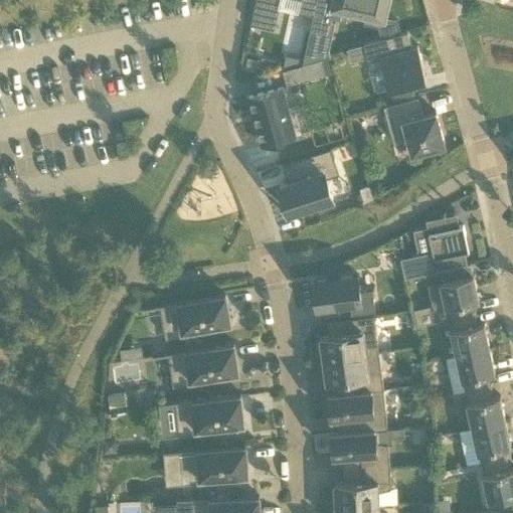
[(312,19),(316,0),(254,0),(249,28),(273,33),(280,0),(293,0),(299,1),(296,16),(312,19)]
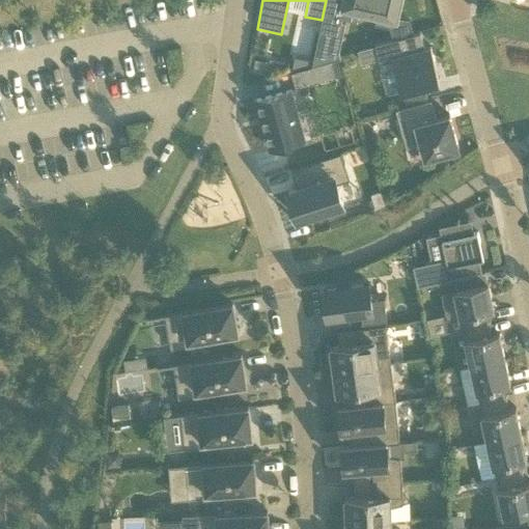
[(399,0),(342,0),(338,20),(355,24),(357,16),(394,24),(399,0)]
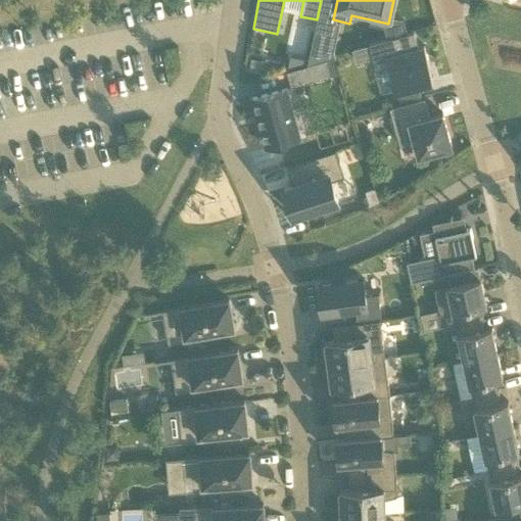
[(306,62),(305,68),(330,61),(338,26),(317,20),(306,62)]
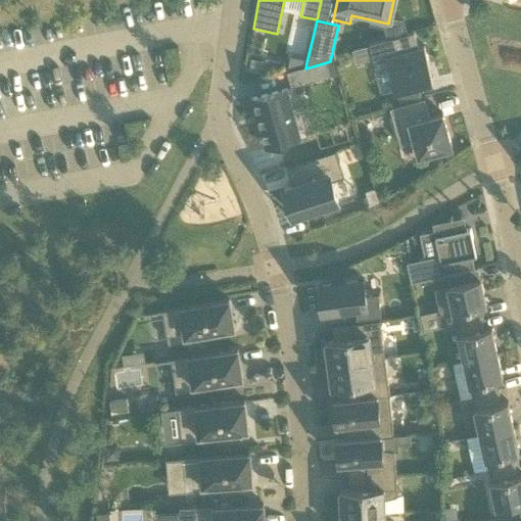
[(393,92),(429,83),(430,82),(432,82),(431,80),(428,68),(423,48),(417,50),(413,35),(368,47),(373,65),(385,61),(393,92)]
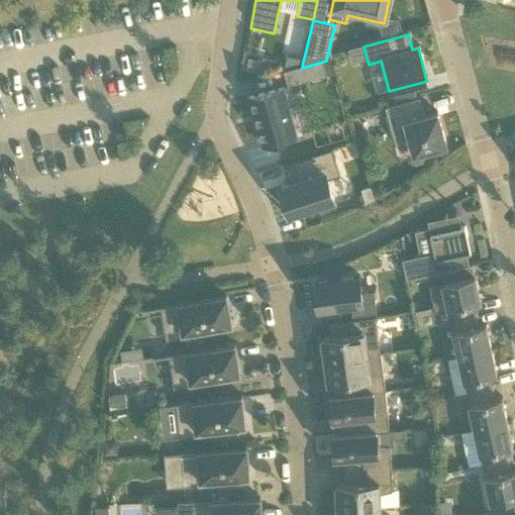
[(362,47),(346,53),(349,65),(365,61),(362,47)]
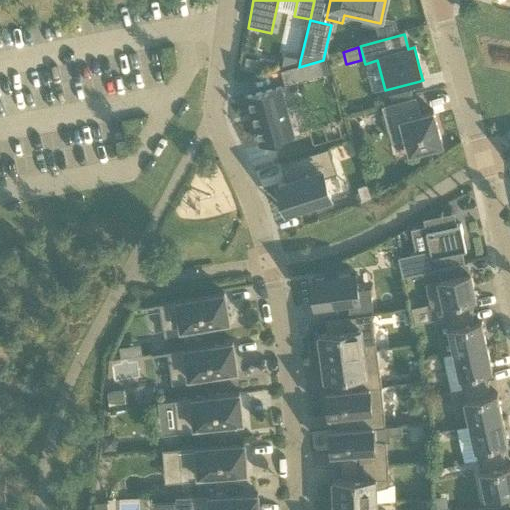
[(283,57),(279,72),(299,67),(300,61),(283,57)]
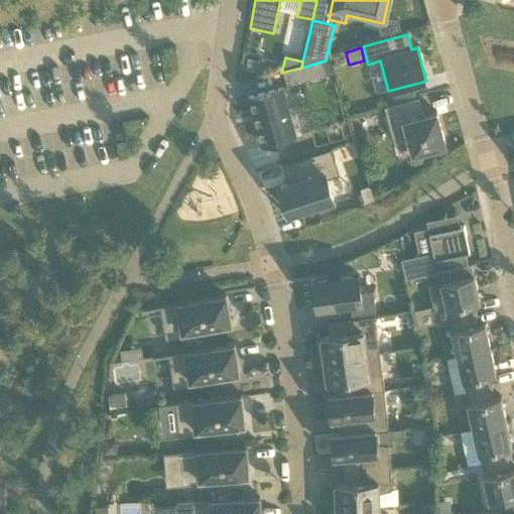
[(257,62),(247,60),(244,72),(254,74),(257,62)]
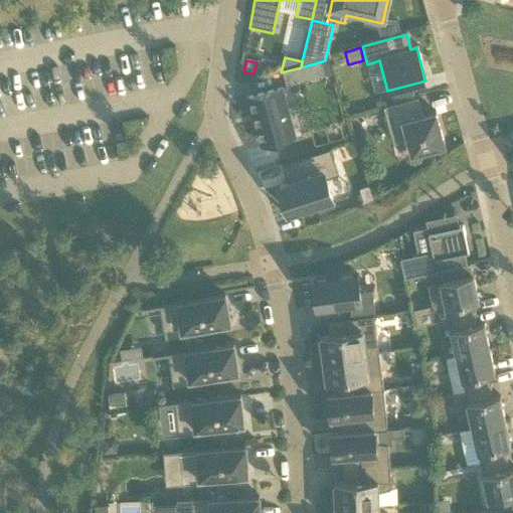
[(305,83),(301,67),(281,72),(286,89),(305,83)]
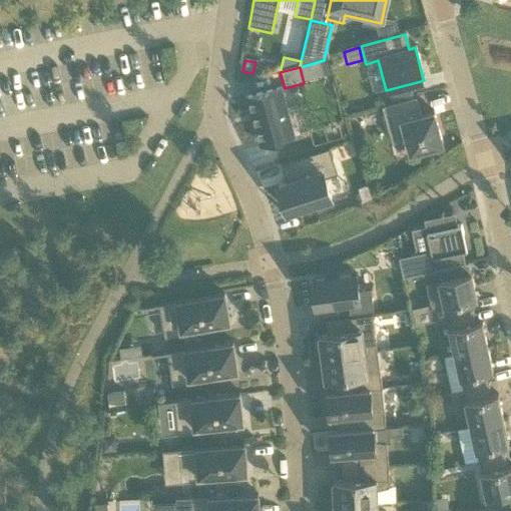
[(280,89),(245,98),(259,146),(293,137),(280,89)]
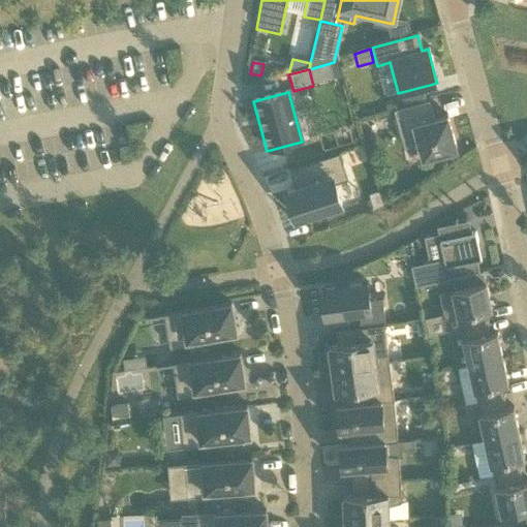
[(428,102),(394,112),(403,149),(419,145),(423,159),(432,157),(433,160),(454,154),(453,151),(455,150),(446,118),(433,121),(428,102)]
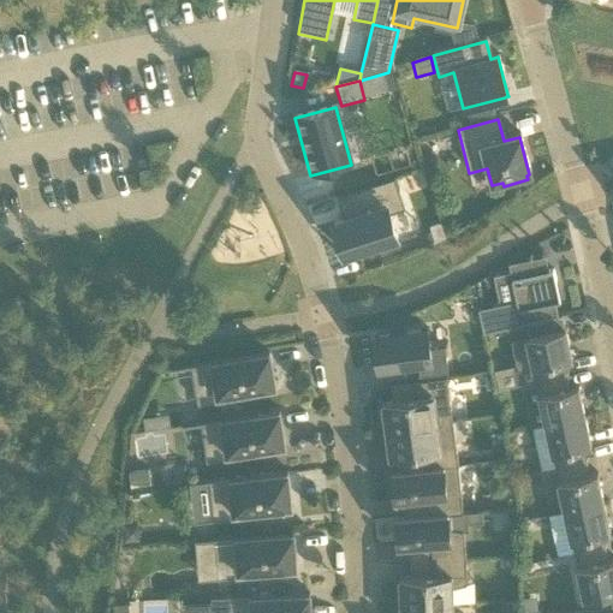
[(335,200),(341,216),(346,215),(347,220),(343,221),(333,225),(344,256),(374,247),(376,254),(397,247),(393,236),(387,216),(404,210),(393,180),(335,200)]
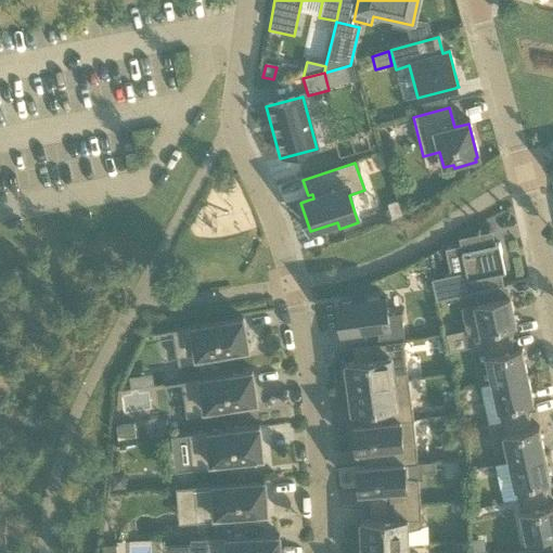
[(279,185),(284,200),(304,194),(298,179),(279,185)]
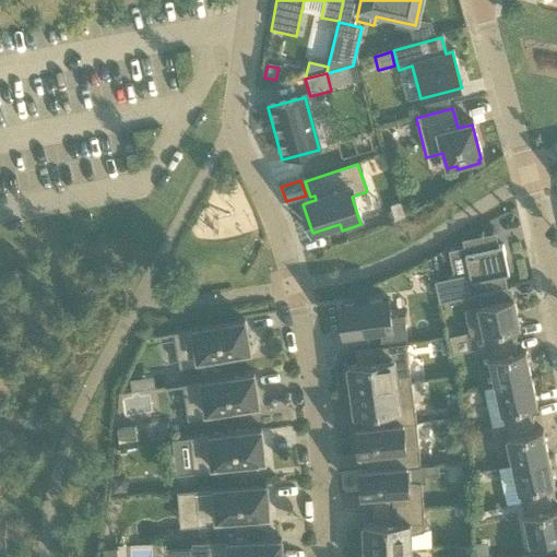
[(437,305),(506,291),(499,260),(504,259),(500,248),(475,253),(472,240),(460,243),(467,275),(433,283),(437,305)]
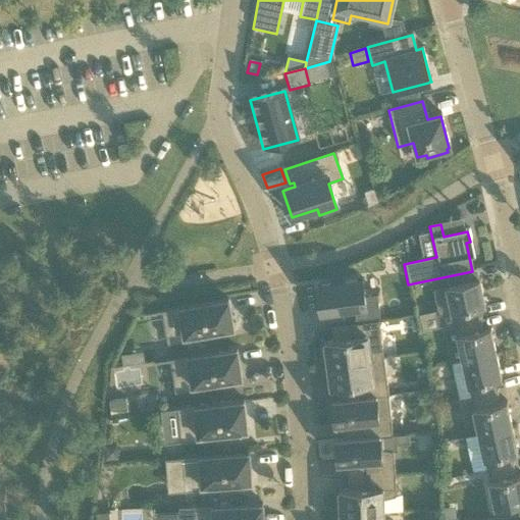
[(316,288),(319,313),(353,309),(355,321),(379,318),(376,296),(364,298),(362,281),(316,288)]
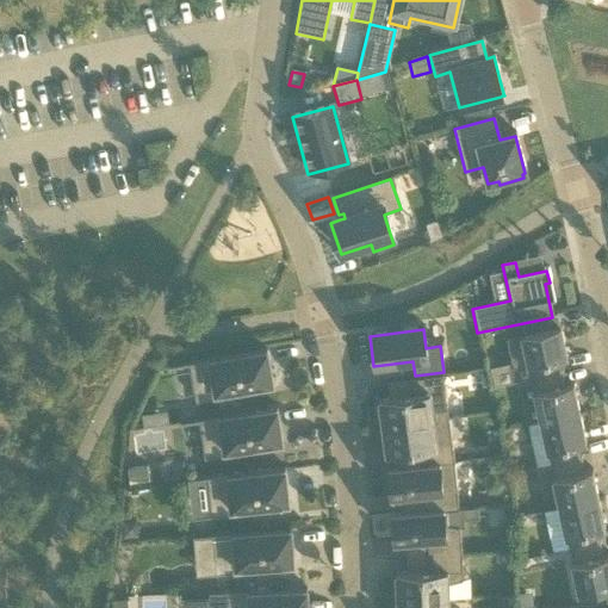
[(531,380),(562,373),(558,360),(566,358),(559,329),(506,340),(513,370),(528,366),(531,380)]
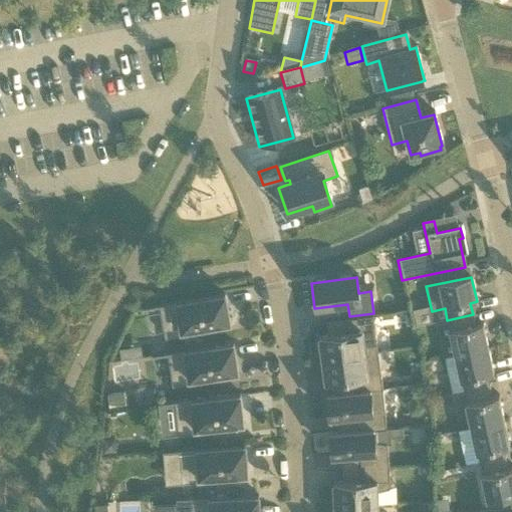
[(159,307),(159,308),(165,339),(197,333),(196,329),(201,328),(201,330),(210,328),(210,327),(228,324),(229,324),(224,295),(223,295),(223,296),(178,304),(178,303),(176,303),(176,304),(159,307)]
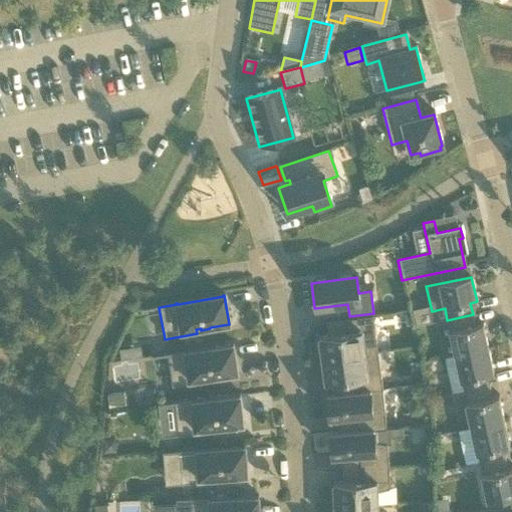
[(455,356),(487,349),(482,325),(476,326),(473,314),(447,320),(450,332),(455,356)]
